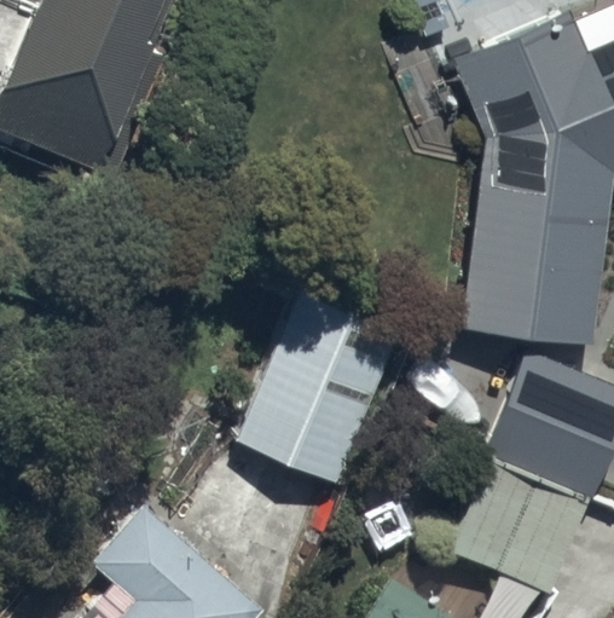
[(0,0),(0,128),(114,175),(163,56),(151,51),(172,0),(0,0)]
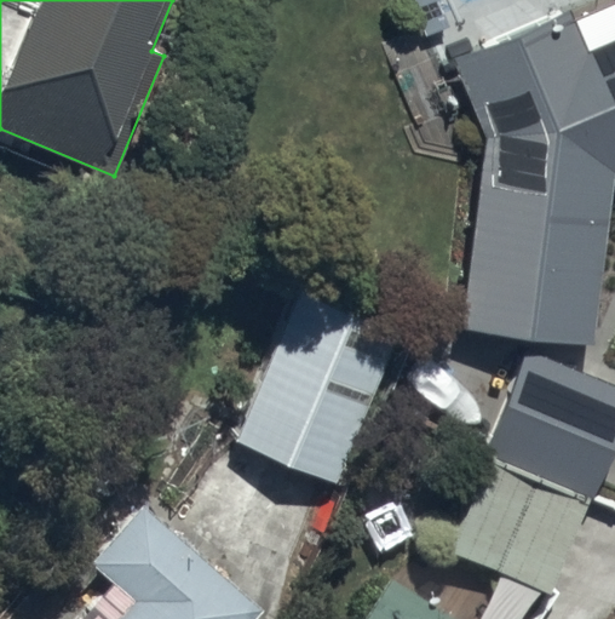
[(460,331),(596,345),(613,179),(614,179),(614,40),(586,53),(569,11),(453,58),(486,138),(460,331)]
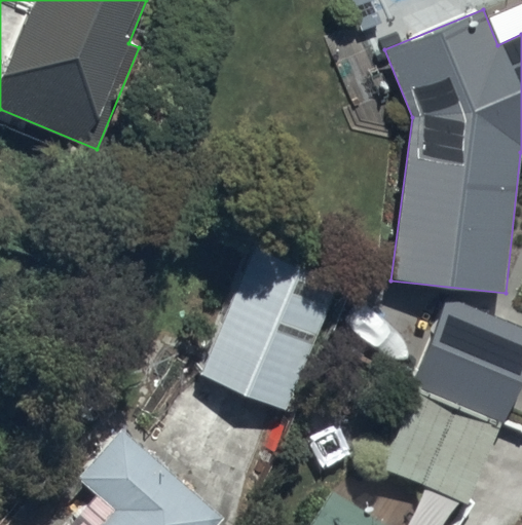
[(201,375),(288,410),(340,280),(255,246),(201,375)]
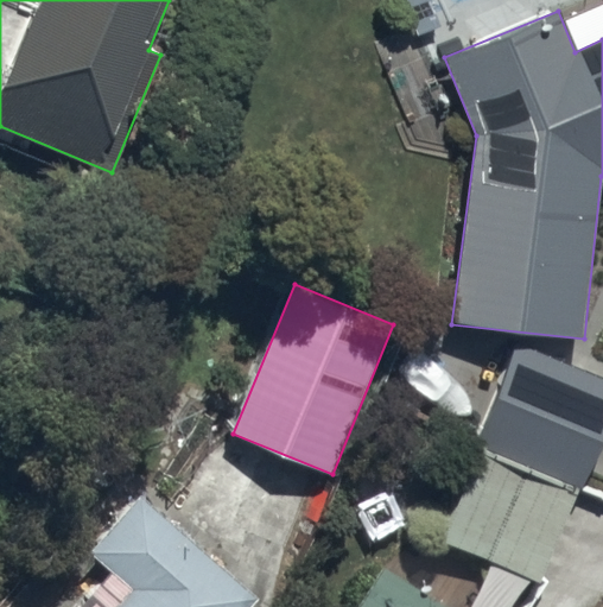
[(476,447),(583,491),(602,441),(602,378),(519,345),(476,447)]
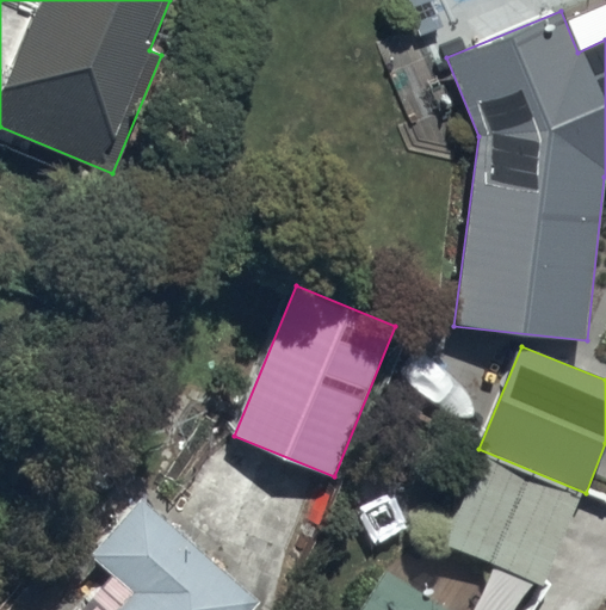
[(444,547),(543,587),(580,499),(481,458),(444,547)]
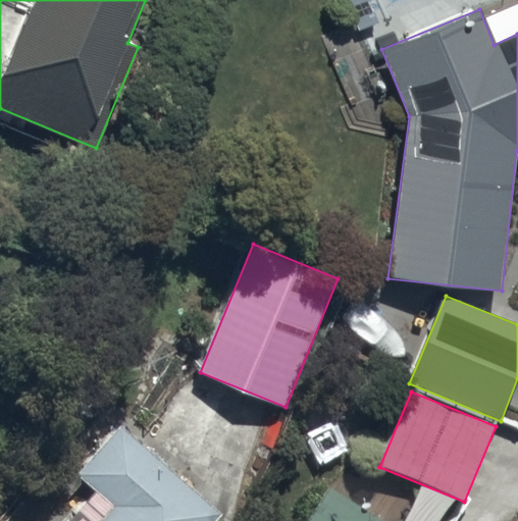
[(218,520),(222,516),(121,426),(78,475),(114,508),(102,520),(218,520)]
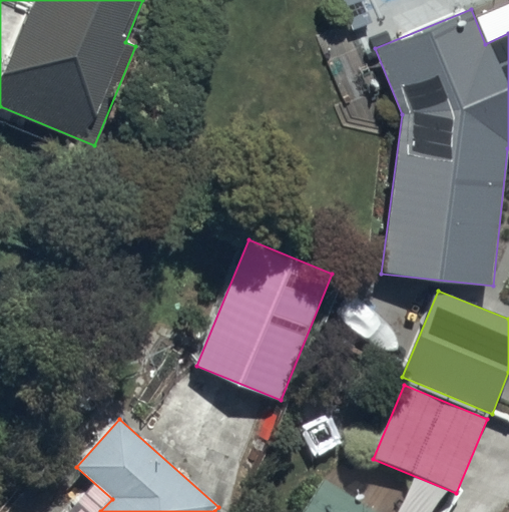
[(304,511),(375,511),(324,481),(304,511)]
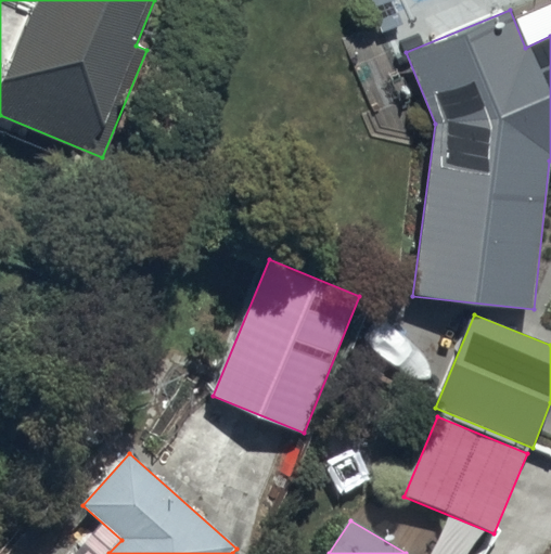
All buildings are outlined.
